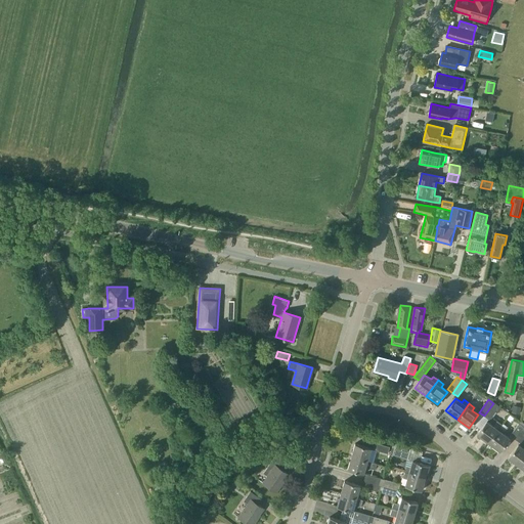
[(489,420),(498,407),(493,403),(484,416),(489,420)]
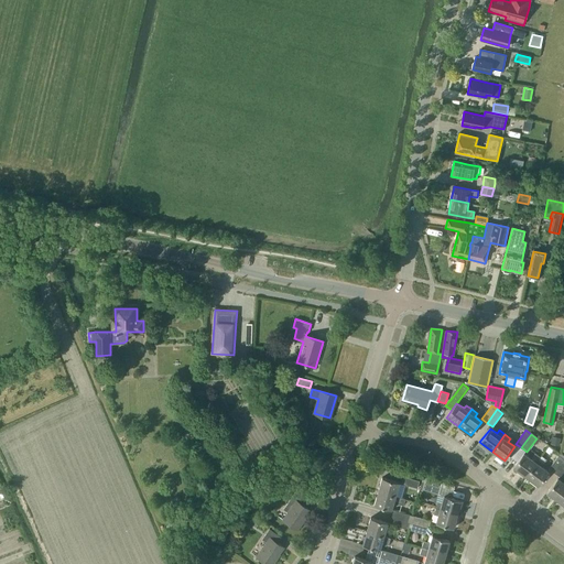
[(525,476),(539,459),(540,457),(534,453),(531,458),(523,453),(513,467),(525,476)]
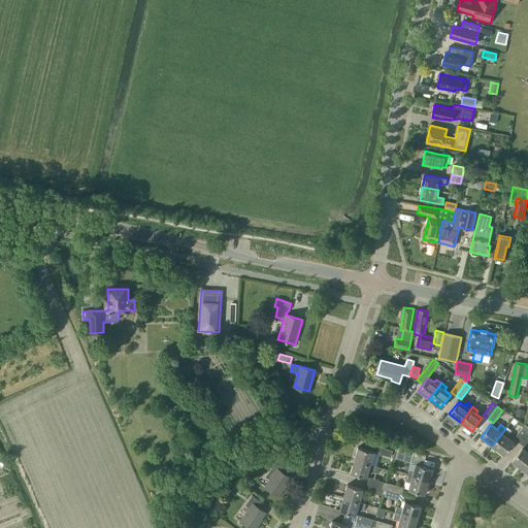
[(519,442),(527,430),(527,429),(523,426),(514,438),(519,442)]
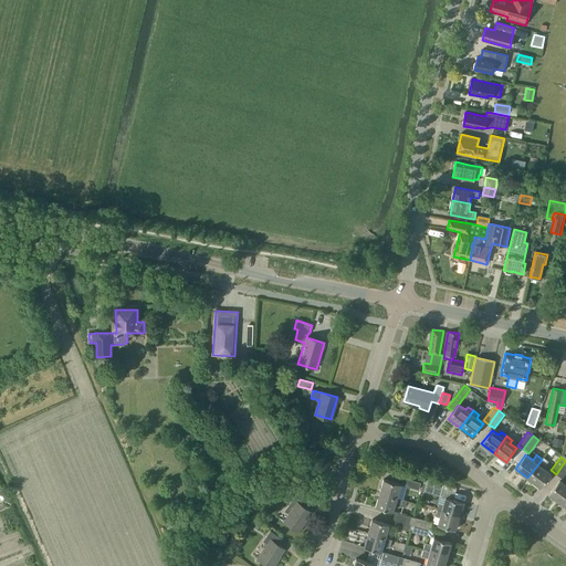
[(540,488),(551,473),(544,468),(546,464),(541,461),(527,478),(540,488)]
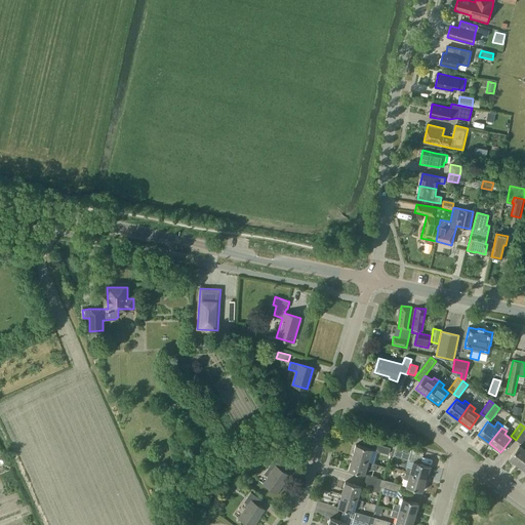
[(521,444),(524,438),(524,428),(516,440),(521,444)]
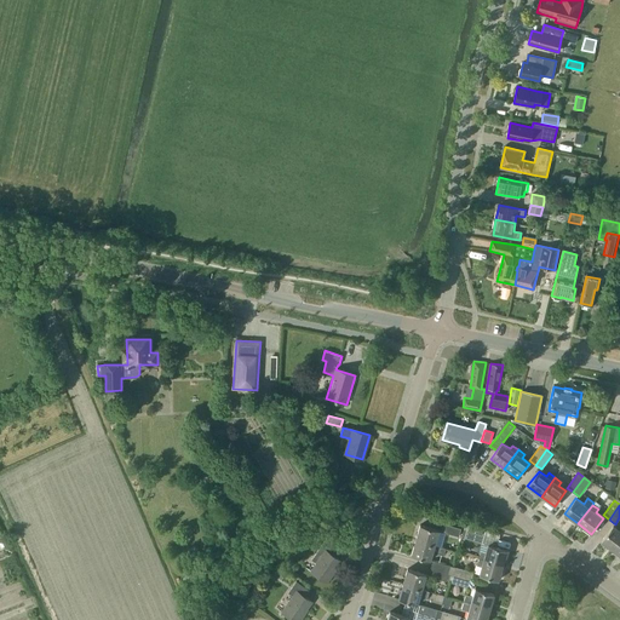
[(435,546),(435,545),(440,530),(420,524),(415,540),(435,546)]
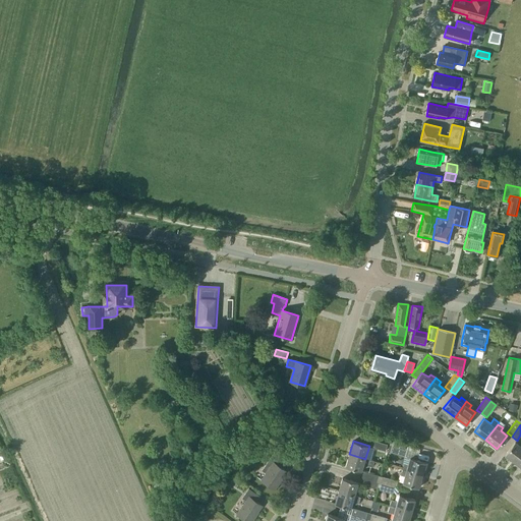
[(386,451),(388,445),(372,441),(370,447),(386,451)]
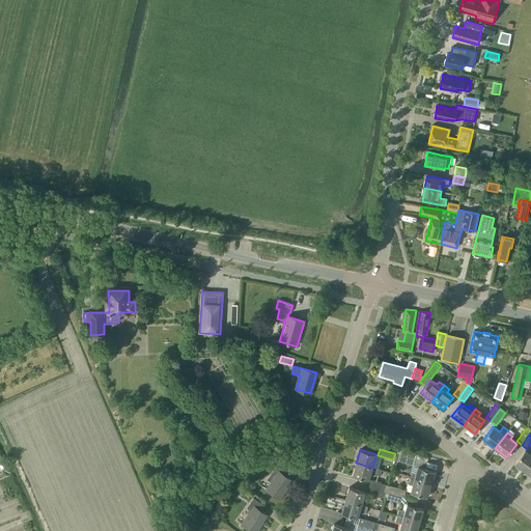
[(413,466),(416,454),(401,450),(397,460),(413,466)]
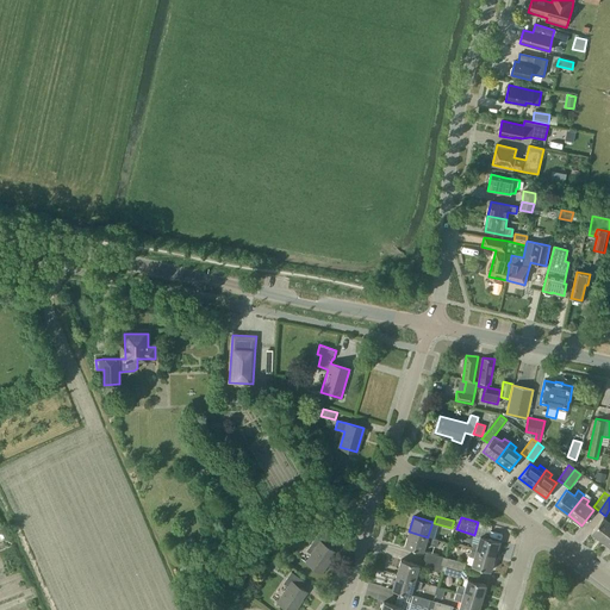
[(609,522),(603,517),(591,533),(603,542),(609,533),(609,522)]
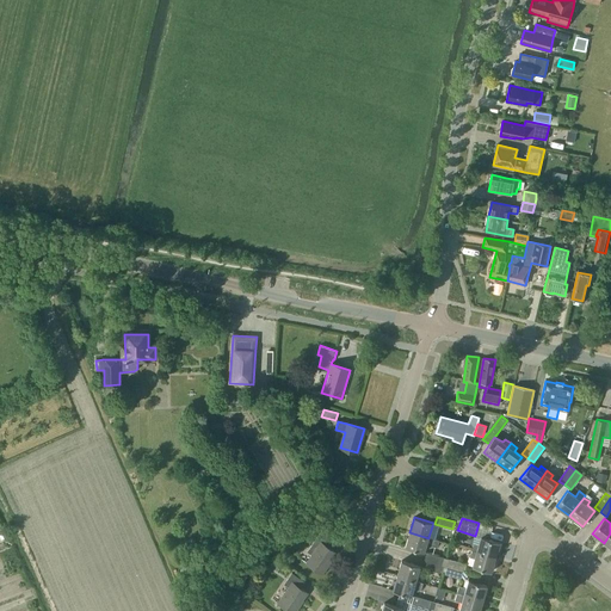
[(335,553),(328,548),(337,536),(325,526),(307,551),(313,555),(307,563),(322,574),(328,566),(327,566),(335,553)]
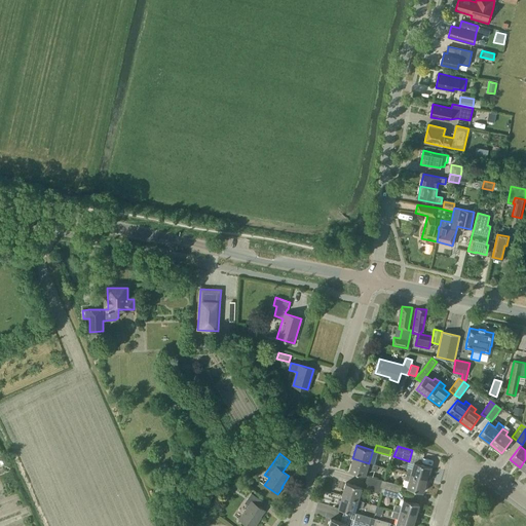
[(369,462),(369,463),(352,458),(349,471),(365,476),(367,468),(376,472),(378,465),(369,462)]
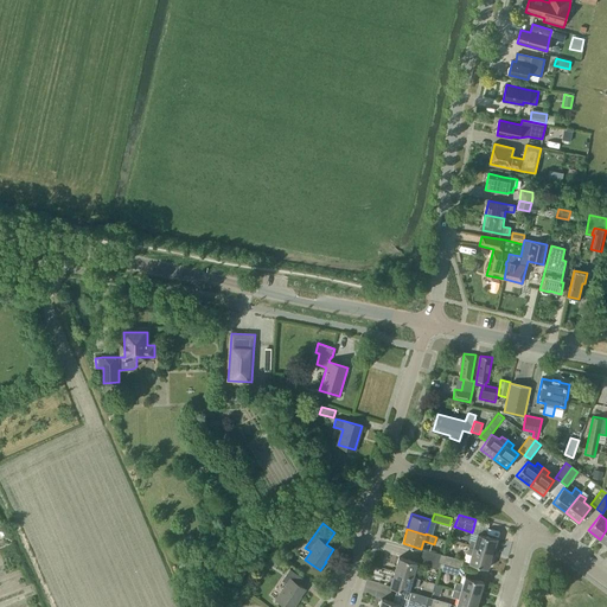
[(492,554),(497,538),(478,534),(475,542),(471,541),(468,547),(473,548),(492,554)]
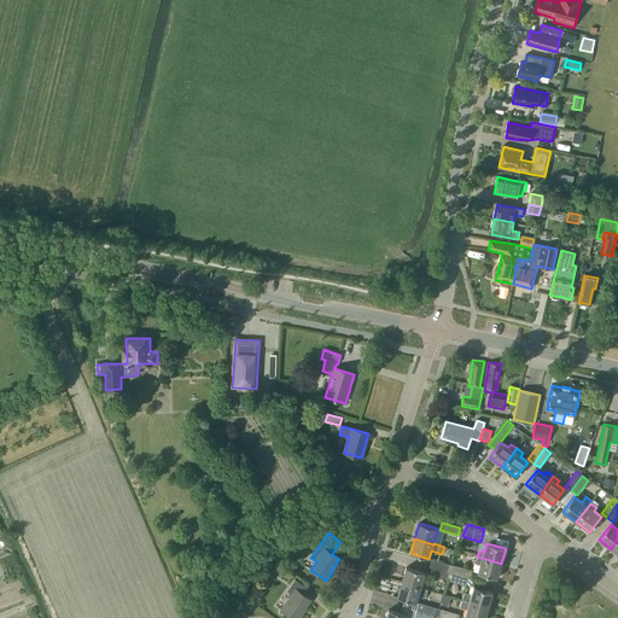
[(496,578),(501,564),(482,558),(478,573),(496,578)]
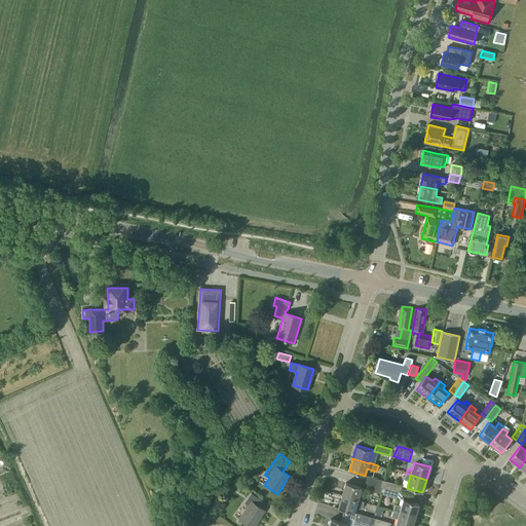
[(380,486),(382,480),(367,476),(366,482),(380,486)]
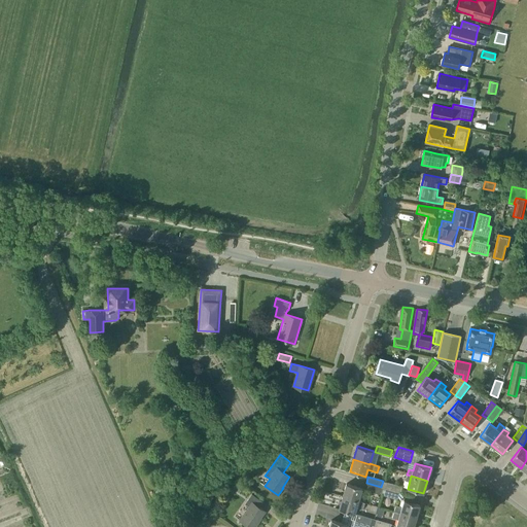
[(400,493),(402,487),(387,482),(386,489),(400,493)]
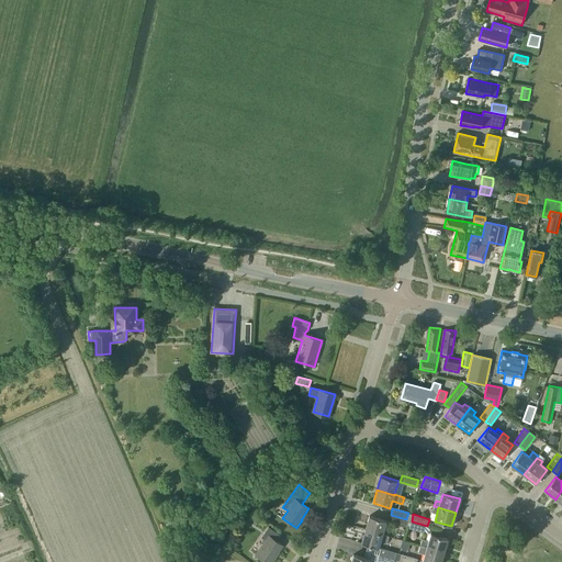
[(404,527),(406,519),(391,515),(389,523),(404,527)]
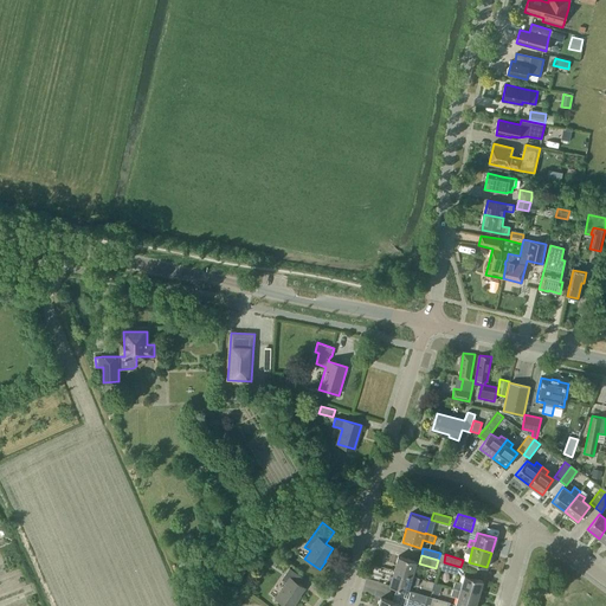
[(412,577),(417,561),(398,556),(394,571),(412,577)]
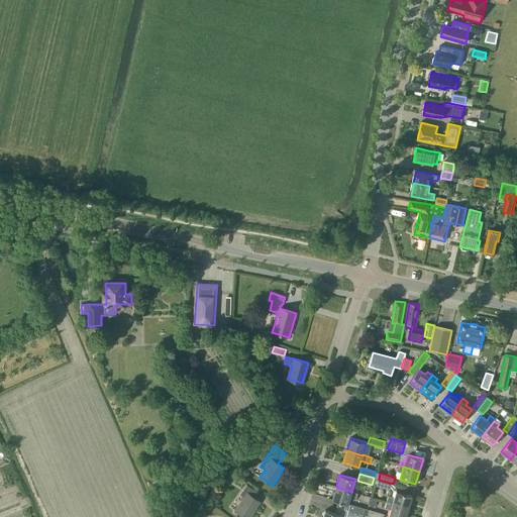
[(391,490),(393,484),(379,480),(377,486),(391,490)]
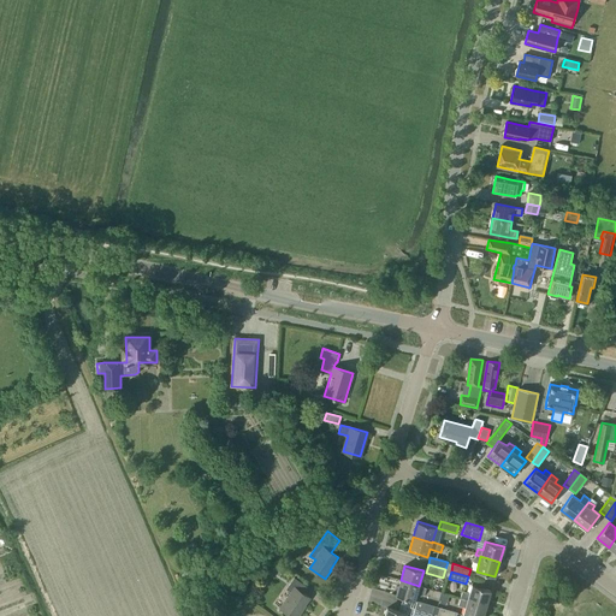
[(311,598),(308,596),(303,593),(307,587),(295,578),(286,588),(292,592),(280,609),(291,615),(298,615),(302,611),(301,610),(311,598)]
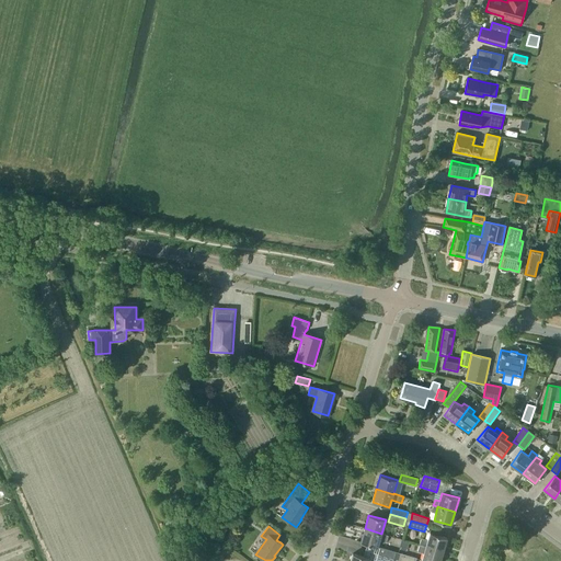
[(388,536),(381,534),(365,528),(361,542),(378,547),(380,540),(387,542),(388,536)]
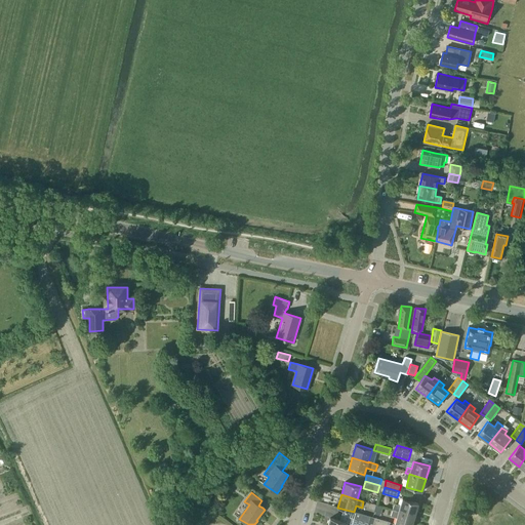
[(414,516),(418,503),(402,498),(400,505),(394,503),(392,510),(414,516)]
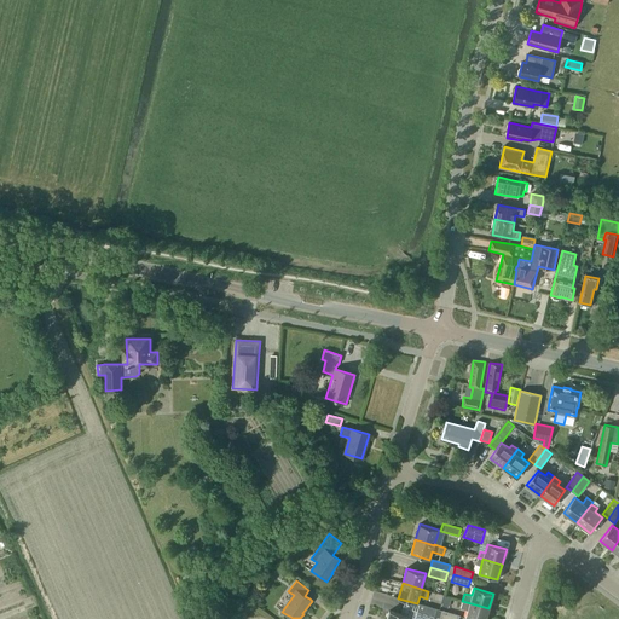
[(468,618),(485,618),(489,608),(462,601),(461,608),(468,611),(466,618),(468,618)]
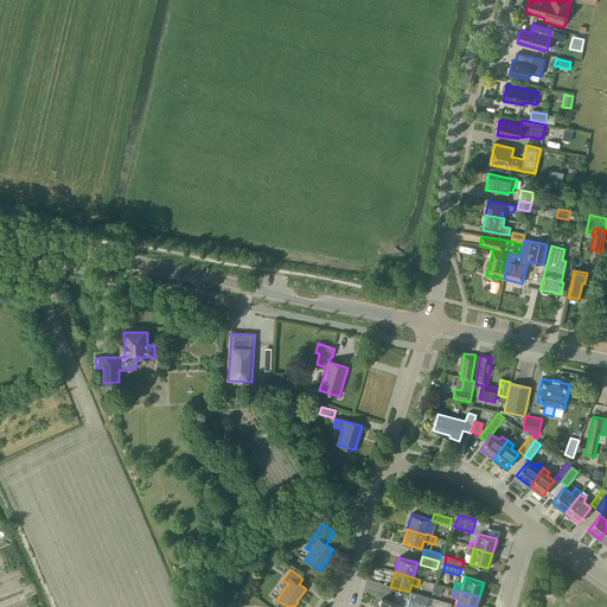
[(432,598),(428,596),(411,592),(409,600),(429,606),(432,598)]
